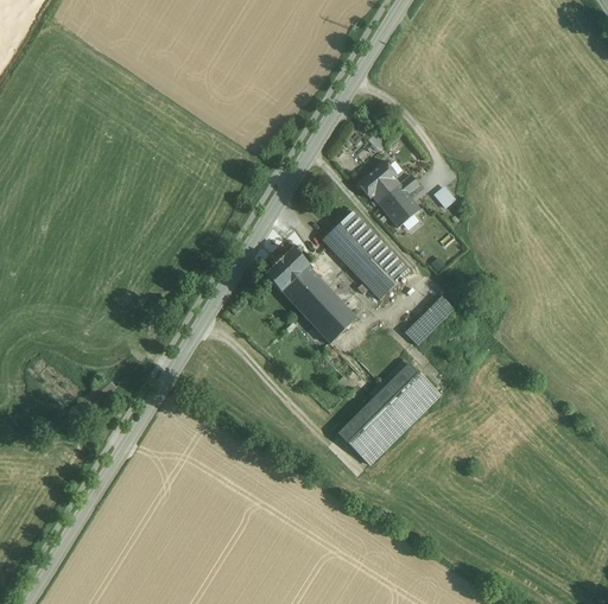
[(378,129),(371,137),(381,147),(388,141),(378,129)]
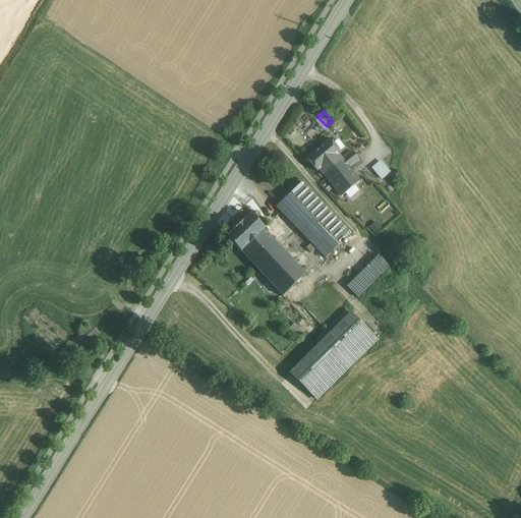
[(320,167),(339,153),(341,151),(331,137),(306,157),(316,170),(320,167)]
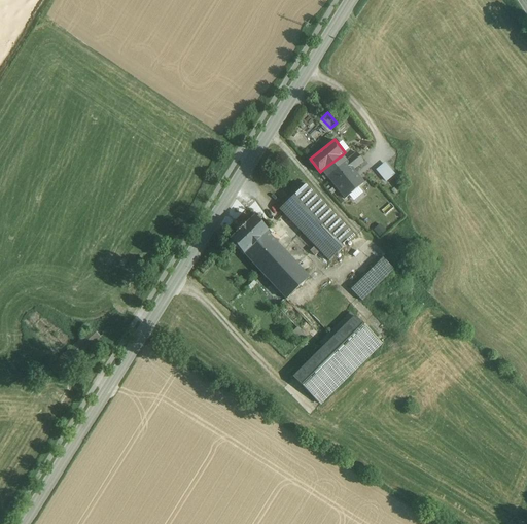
[(345,197),(351,191),(363,181),(353,168),(363,160),(356,150),(346,159),(343,154),(323,169),(340,189),(345,197)]
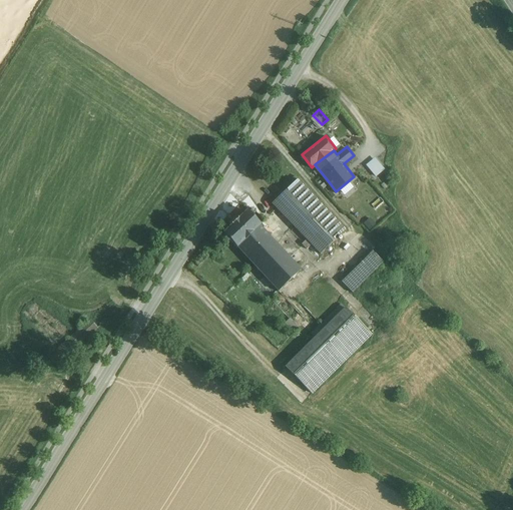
[(298,177),(272,201),(321,252),(346,227),(298,177)]
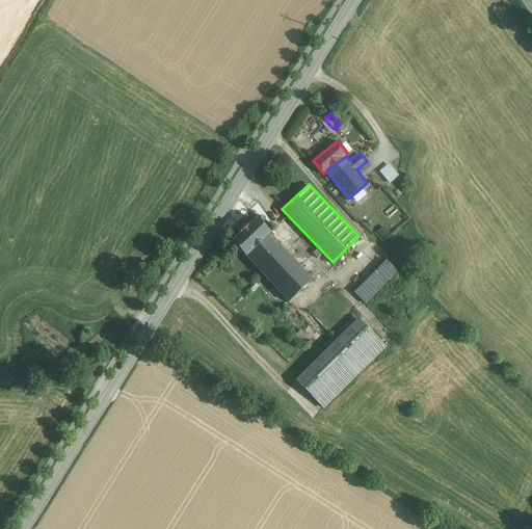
[(369,210),(354,193),(348,199),(343,191),(337,195),(342,202),(358,219),(361,218),(379,240),(398,225),(377,202),(369,210)]
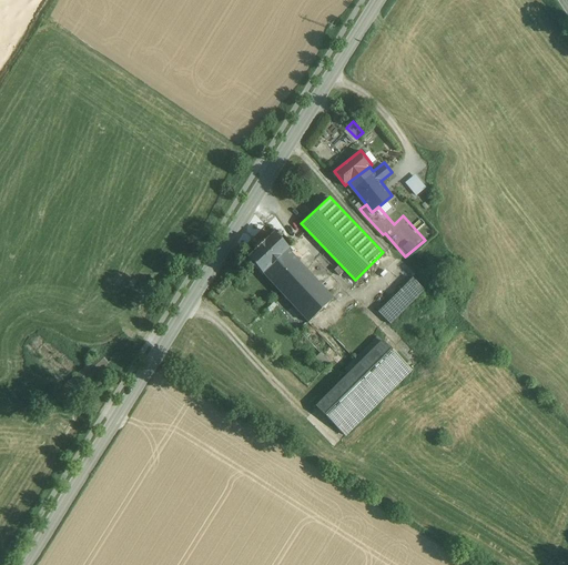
[(264,271),(288,248),(290,248),(274,232),(265,240),(264,239),(256,246),(257,248),(247,256),(263,272),(264,271)]
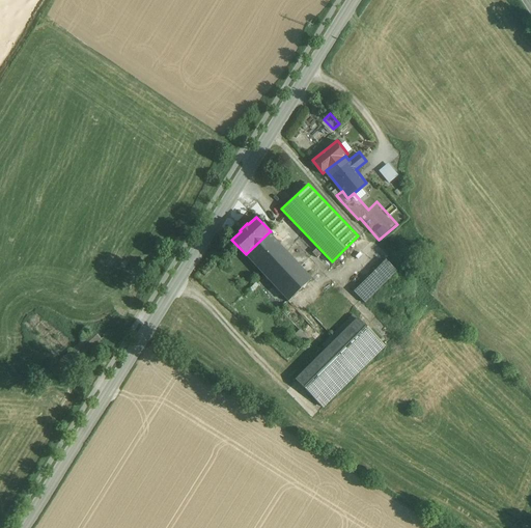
[(270,231),(247,253),(289,300),(312,278),(270,231)]
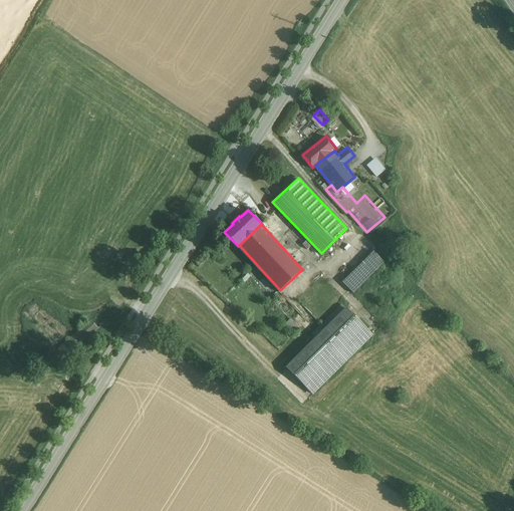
[(384,260),(373,250),(342,280),(352,291),(384,260)]
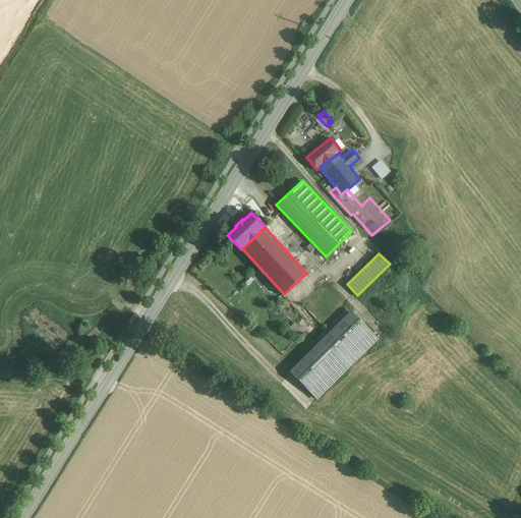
[(321,341),(290,371),(316,397),(359,354),(377,338),(346,306),(316,336),(321,341)]
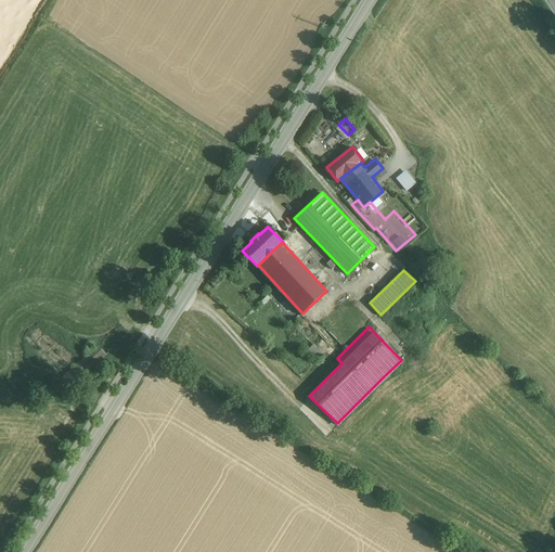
[(102,368),(97,361),(87,370),(92,376),(102,368)]
